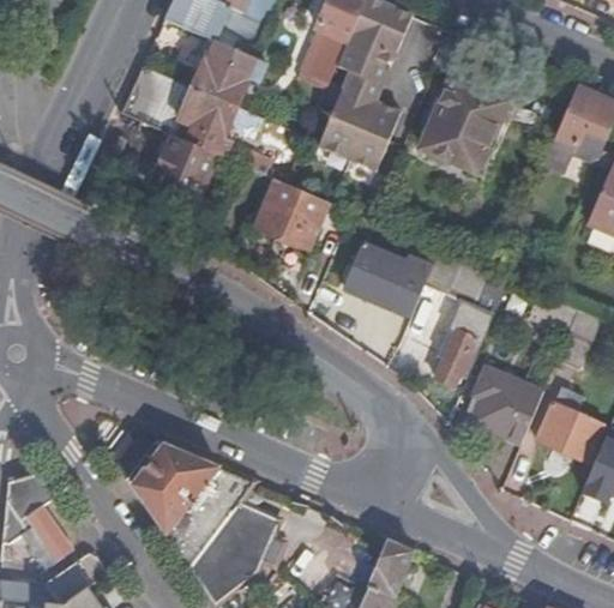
[(257,36),(272,0),(170,0),(162,19),(202,36),(216,42),(230,8),(241,13),(235,25),(254,35),(257,36)]
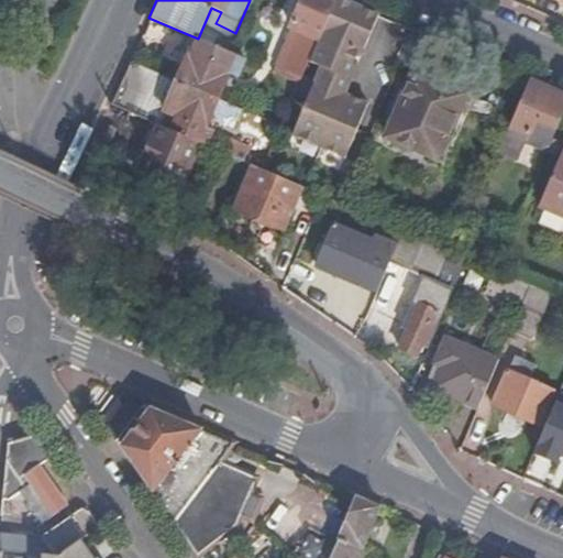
[(275,63),(301,75),(309,58),(333,0),(298,0),(288,24),(290,25),(275,63)]
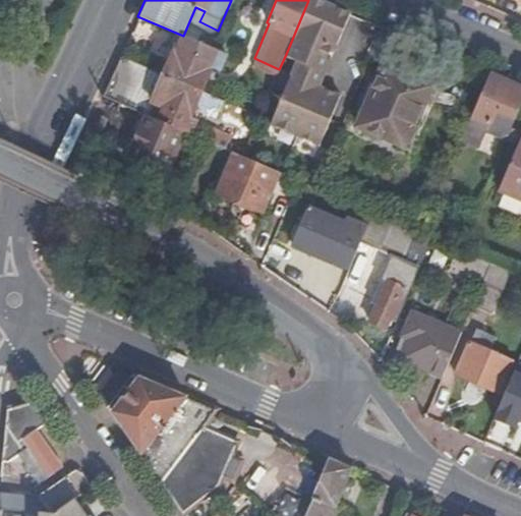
[(308,0),(286,54),(297,58),(326,70),(352,12),(324,0),(308,0)]
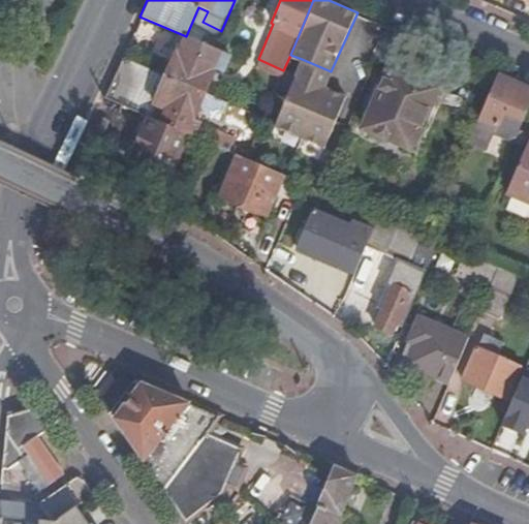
[(222,71),(229,55),(212,47),(186,36),(174,31),(167,47),(177,52),(165,75),(204,92),(214,67),(222,71)]
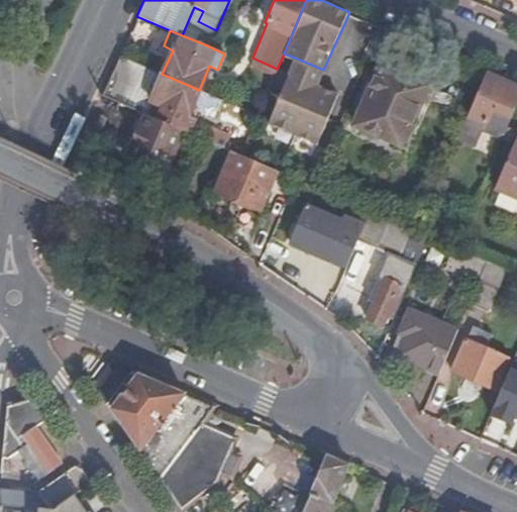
[(323,70),(295,58),(288,73),(316,85),(323,70)]
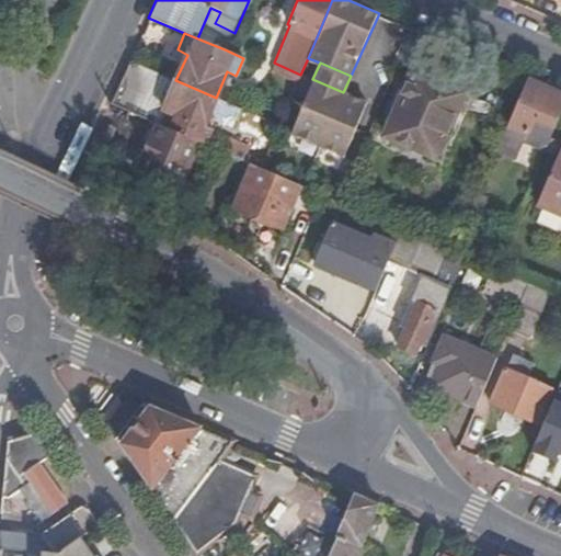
[(412,71),(386,134),(435,156),(462,93),(412,71)]
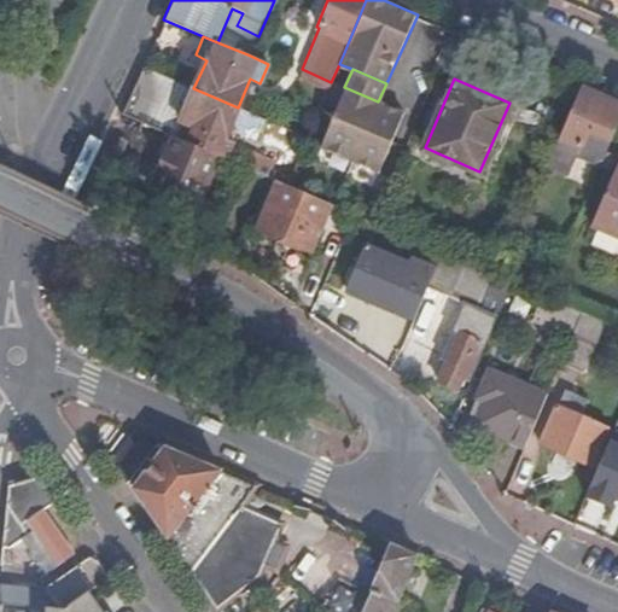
[(601,163),(617,121),(617,99),(581,83),(559,135),(579,143),(576,151),(601,163)]
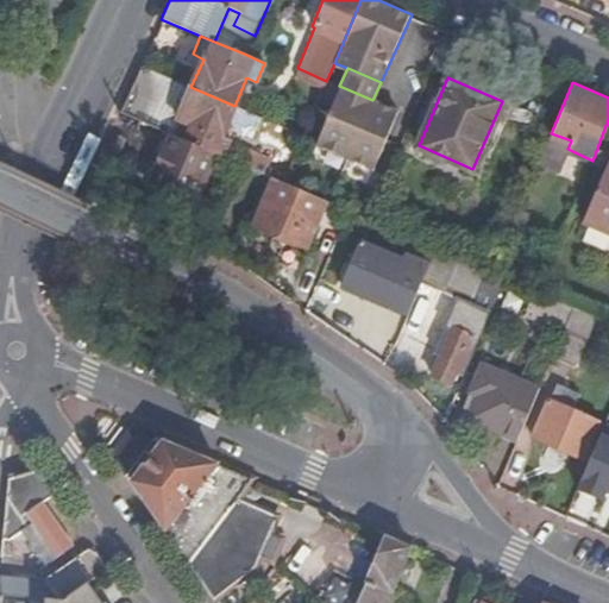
[(396,111),(372,100),(339,86),(315,142),(371,168),(396,111)]
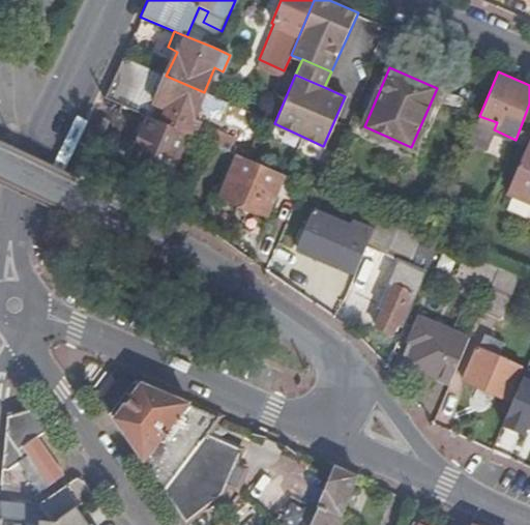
[(193,119),(204,92),(166,76),(153,103),(157,105),(151,116),(192,134),(197,120),(193,119)]
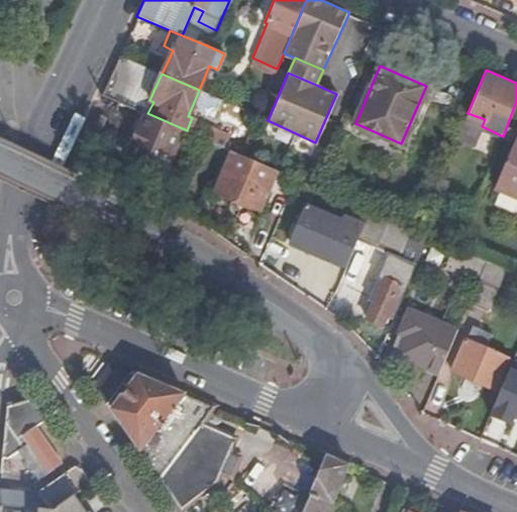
[(187,130),(147,113),(143,112),(128,147),(167,169),(177,147),(189,151),(196,134),(187,130)]
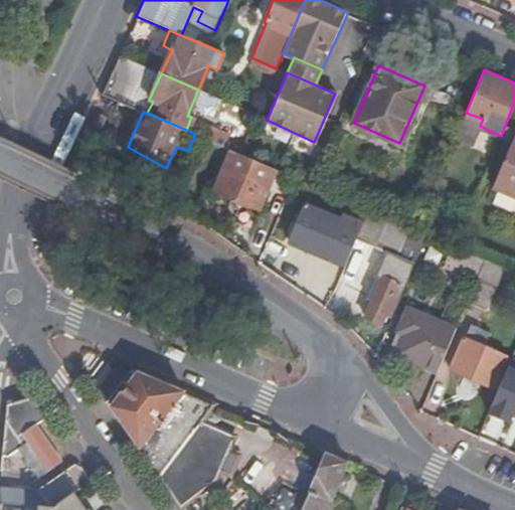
[(514,133),(492,185),(514,195),(514,133)]
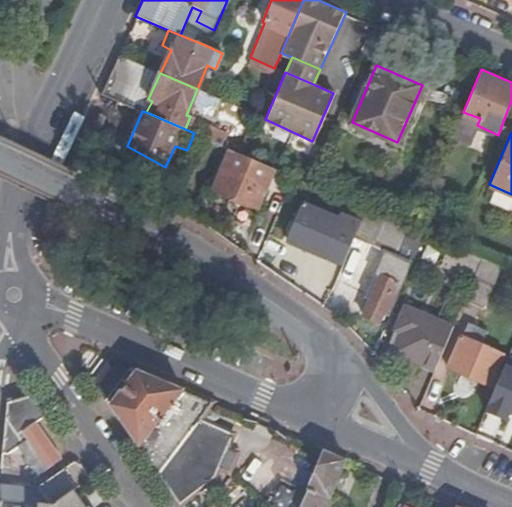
[(255,205),(272,166),(238,151),(230,148),(213,186),(255,205)]
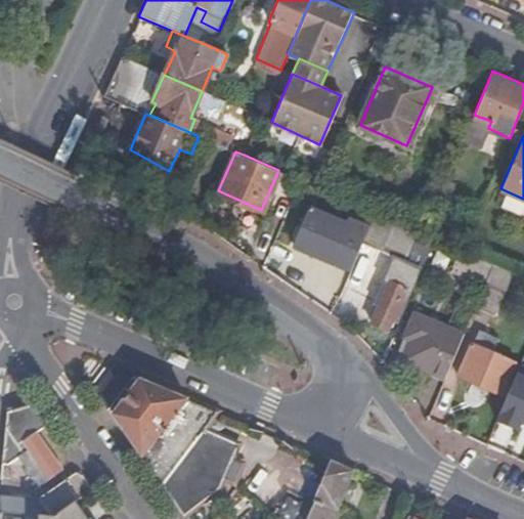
[(293,241),(330,259),(348,221),(311,203),(293,241)]
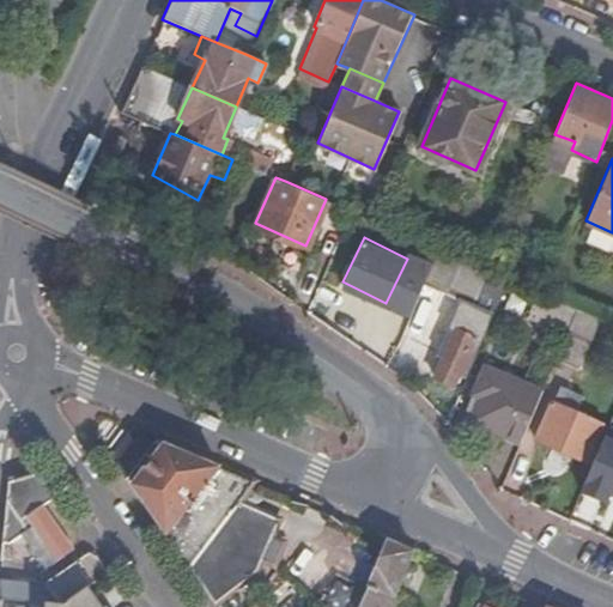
[(481,340),(490,321),(474,315),(472,320),(465,316),(486,267),(438,247),(416,297),(450,313),(425,372),(451,384),(473,337),(481,340)]
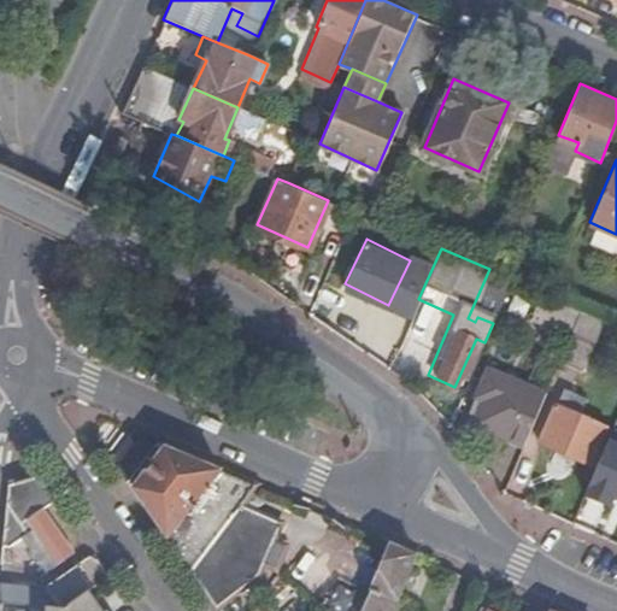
[(546,293),(539,291),(529,315),(569,332),(579,307),(546,293)]
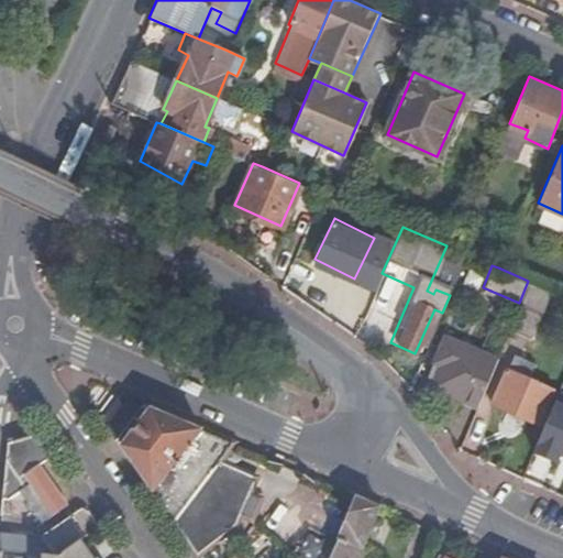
[(530,336),(549,290),(528,281),(519,303),(509,326),(530,336)]
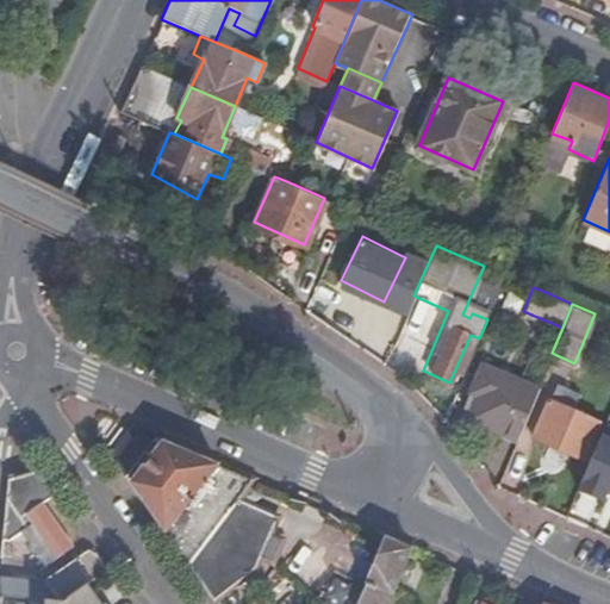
[(468,416),(516,437),(539,385),(484,361),(472,390),(478,393),(468,416)]
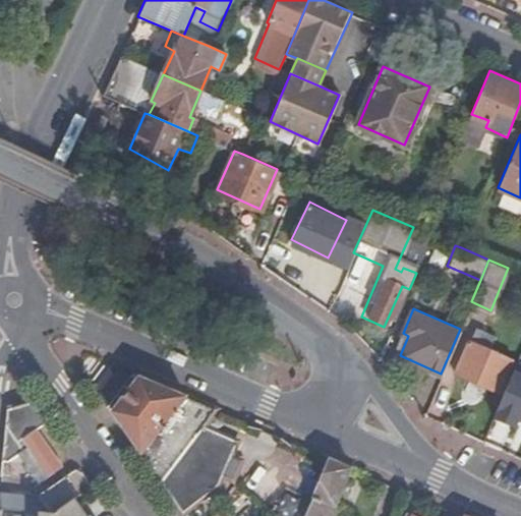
[(490,403),(510,358),(468,339),(449,385),(490,403)]
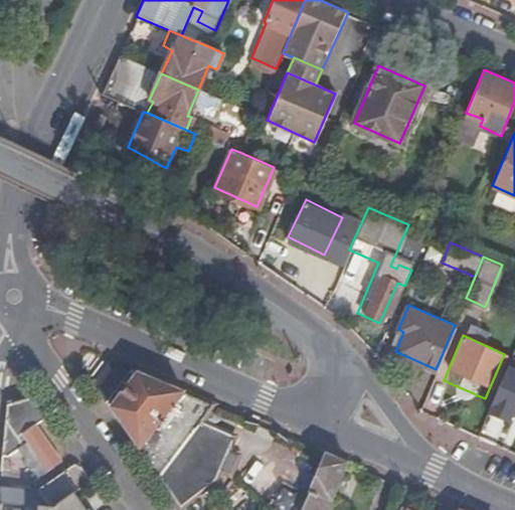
[(117,364),(97,387),(178,504),(198,490),(195,486),(201,482),(204,485),(215,478),(223,464),(232,468),(238,458),(229,452),(236,439),(204,421),(212,404),(117,364)]
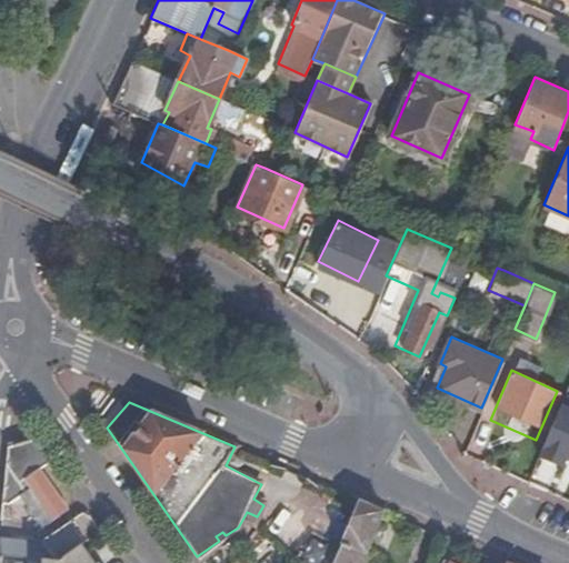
[(568,431),(559,428),(545,460),(568,469),(568,431)]
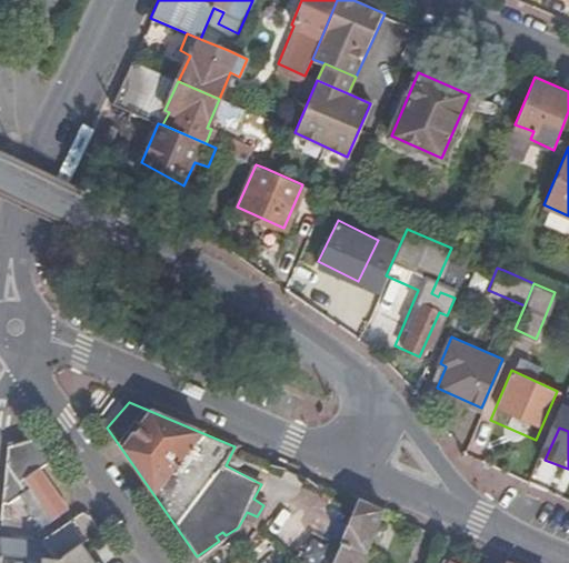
[(7,445),(2,501),(9,502),(26,490),(32,499),(37,495),(52,516),(67,506),(40,468),(50,460),(33,436),(7,445)]
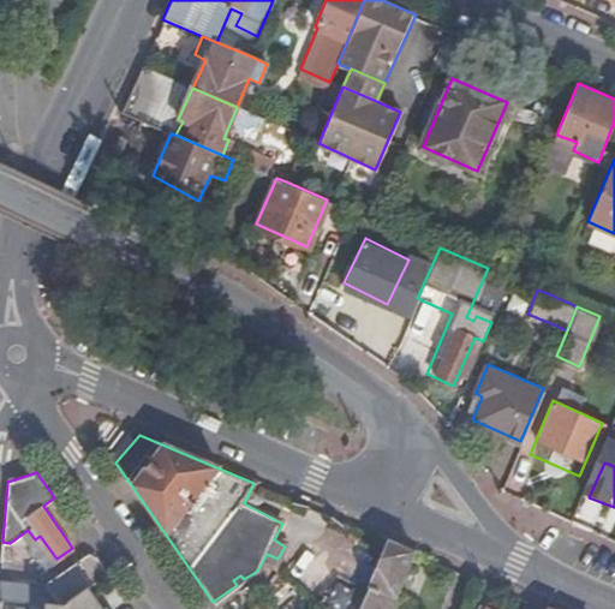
[(392,608),(416,553),(388,541),(358,608),(392,608)]
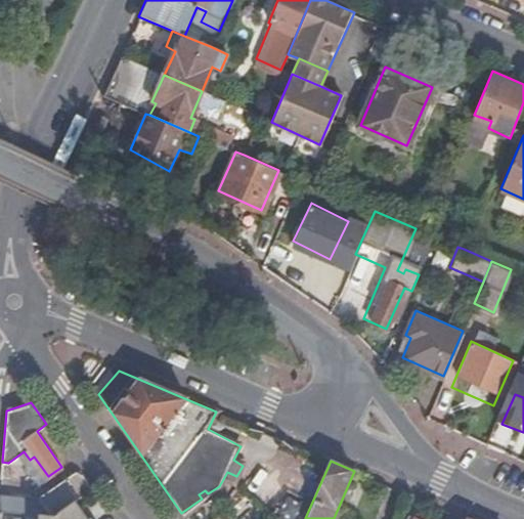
[(0,511),(38,514),(53,515),(74,501),(90,488),(81,474),(48,494),(0,492),(0,511)]
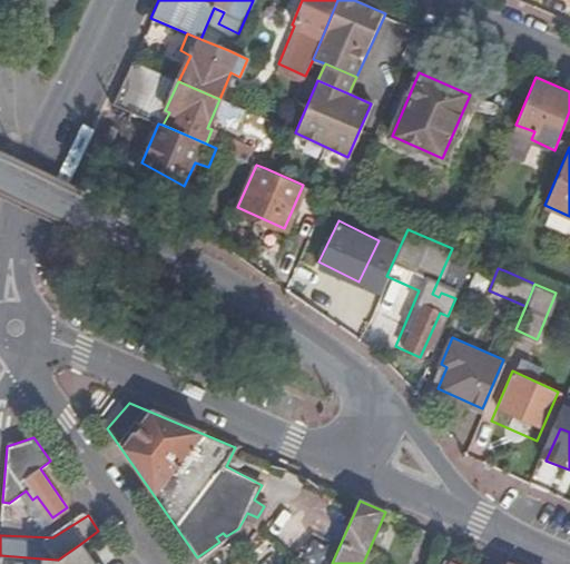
[(94,563),(80,544),(58,560),(41,558),(41,563),(94,563)]
